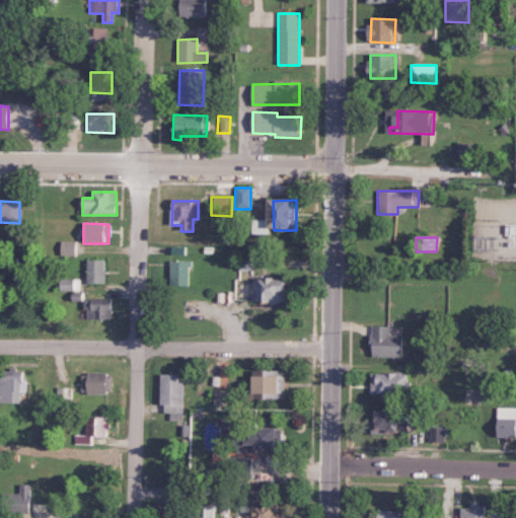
[(75,255),(75,242),(60,242),(60,255),(75,255)]
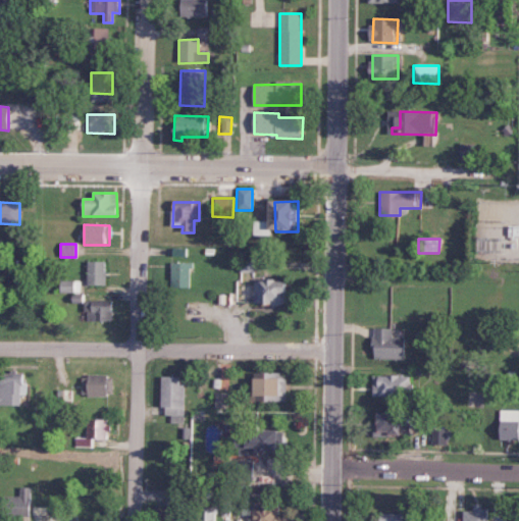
[(105,285),(105,262),(87,262),(87,285),(105,285)]
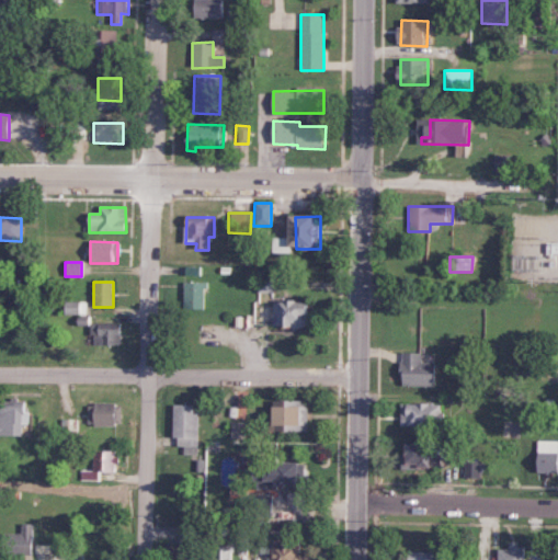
[(183,309),(205,308),(205,283),(183,283),(183,309)]
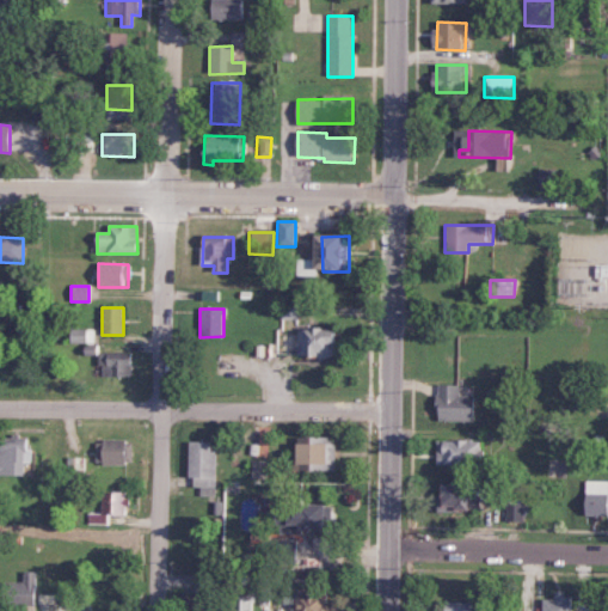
[(298,329),(299,356),(338,355),(337,342),(343,342),(342,328),(298,329)]
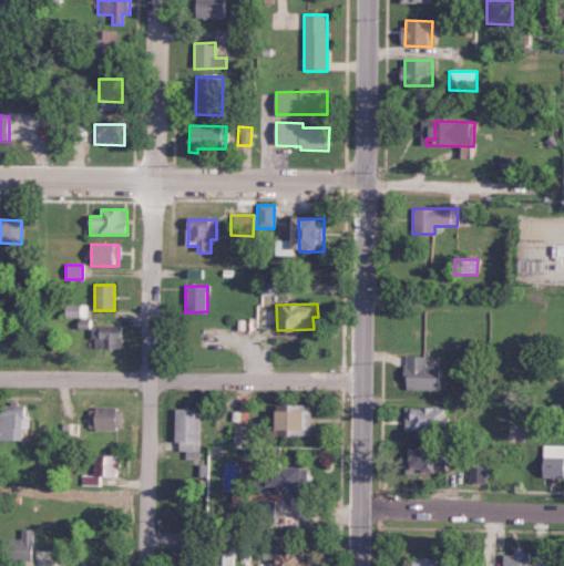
[(85,306),(64,306),(64,318),(85,319),(85,306)]
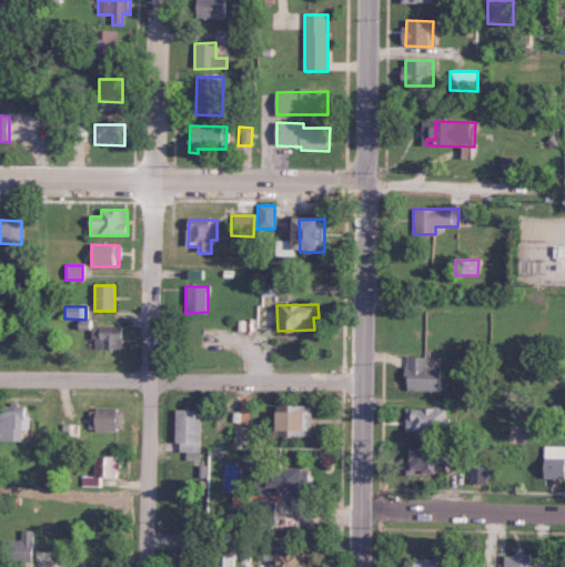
[(122,327),(91,328),(91,341),(94,341),(94,351),(123,350),(122,327)]
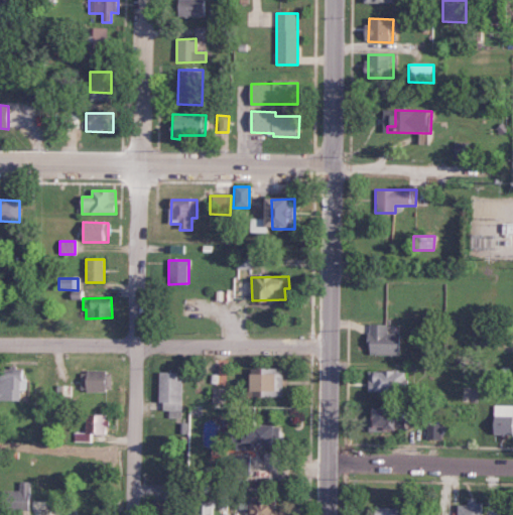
[(401,333),(387,334),(386,324),(369,325),(369,355),(401,355),(401,333)]
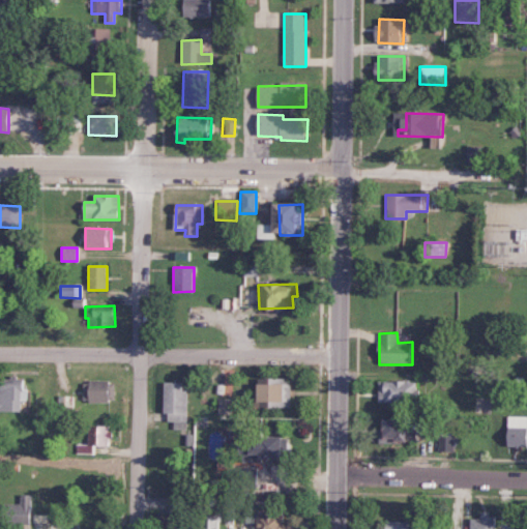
[(0,411),(20,412),(20,401),(26,401),(26,379),(0,378),(0,411)]
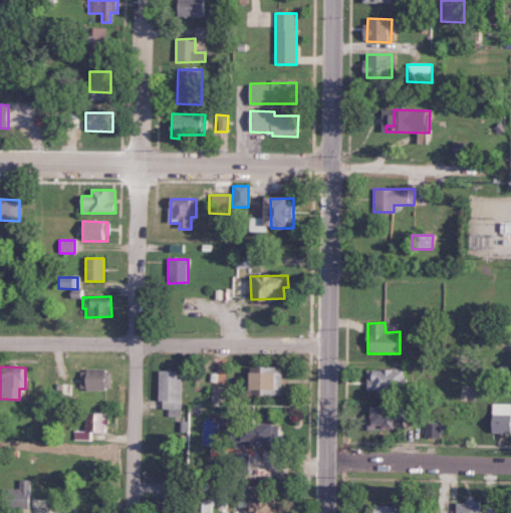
[(282,395),(281,366),(253,366),(254,396),(282,395)]
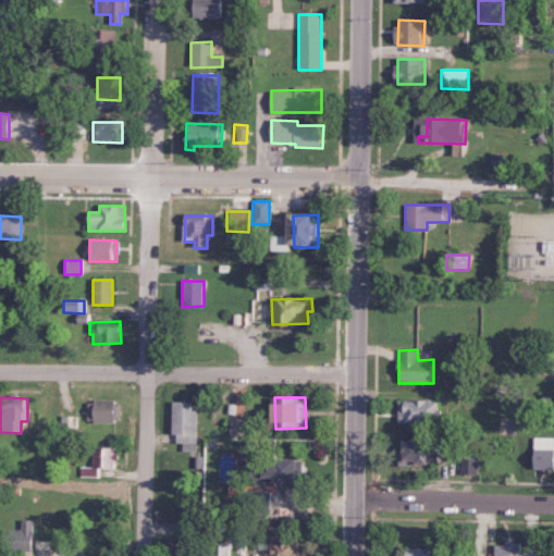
[(397,423),(438,422),(436,399),(397,400),(397,423)]
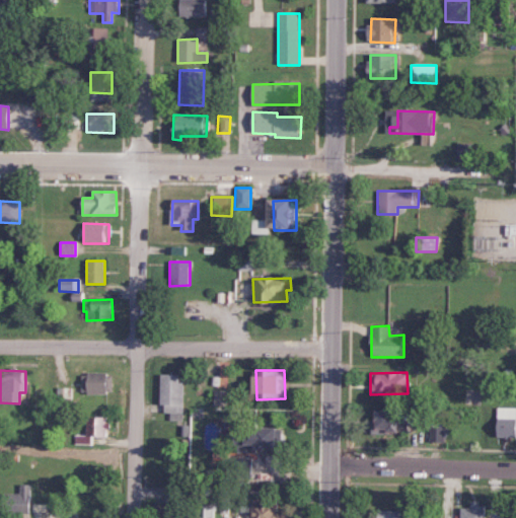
[(79,373),(79,393),(111,393),(111,374),(79,373)]
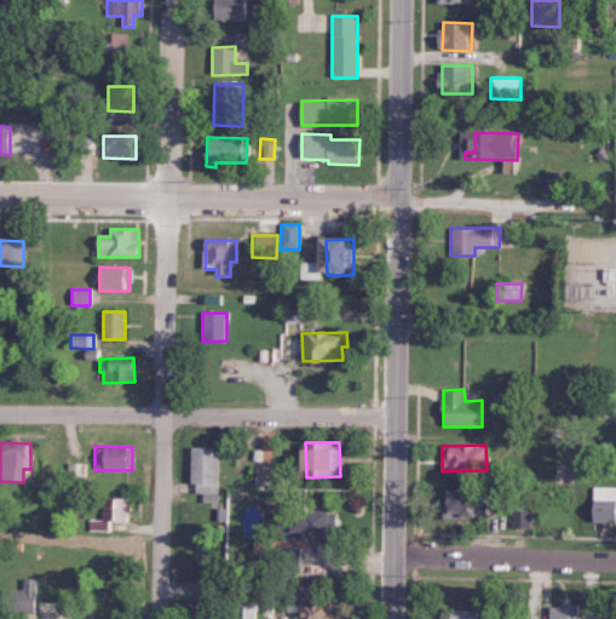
[(217,447),(191,447),(191,493),(202,493),(202,503),(216,503),(217,447)]
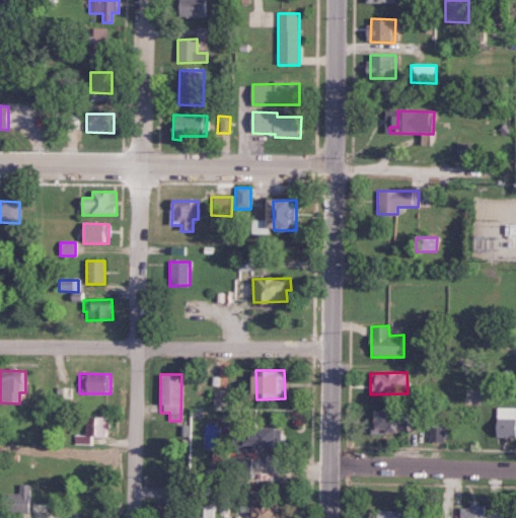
[(55,408),(69,407),(68,387),(55,387),(55,408)]
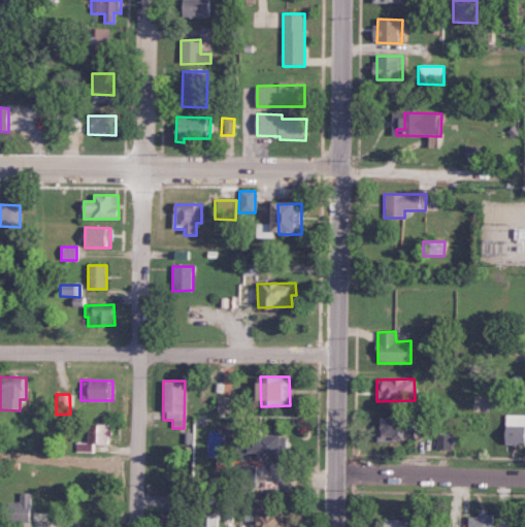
[(217,414),(231,413),(230,396),(216,397),(217,414)]
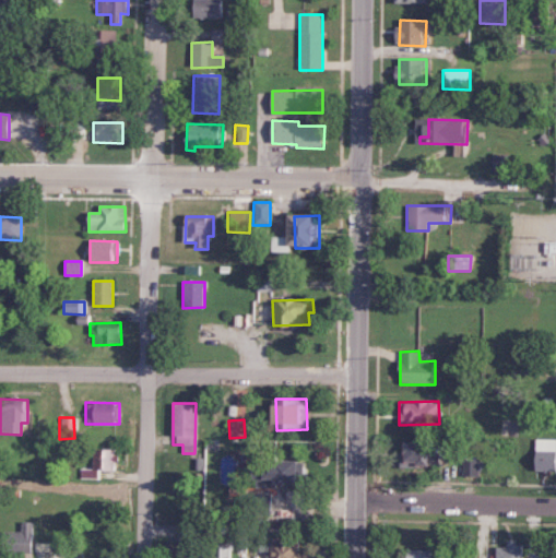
[(512,436),(512,420),(496,419),(496,436),(512,436)]
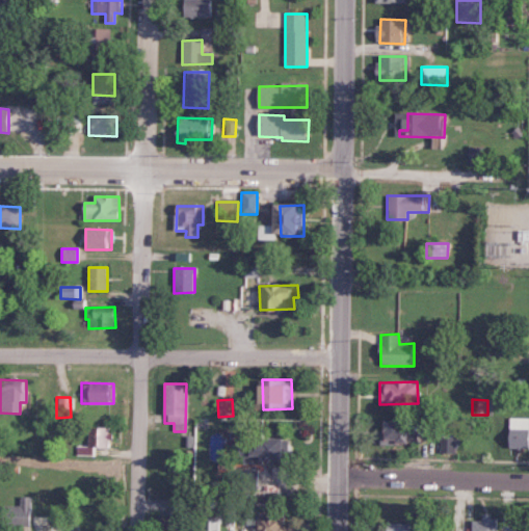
[(528,417),(507,418),(508,448),(528,447),(528,417)]
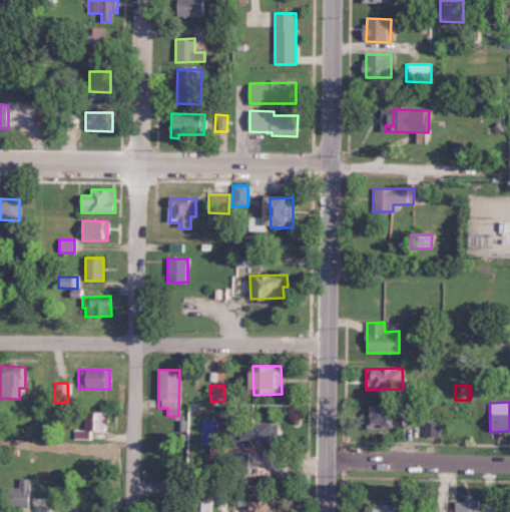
[(367,428),(402,429),(403,417),(397,416),(397,405),(368,405),(367,428)]
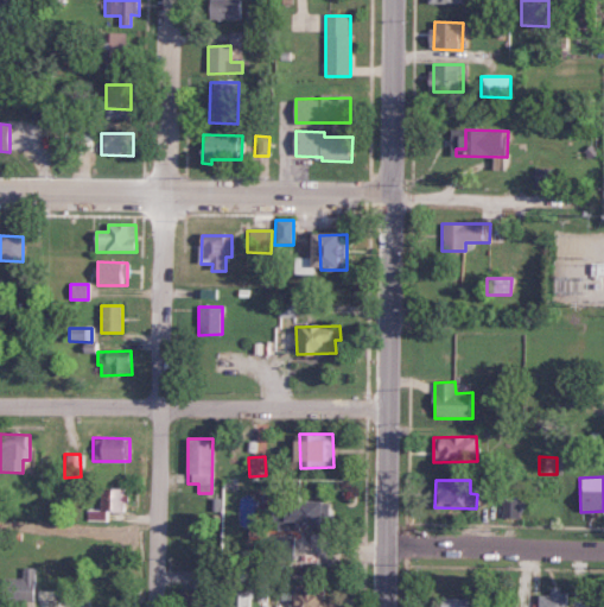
[(106,520),(106,511),(126,511),(125,489),(101,489),(101,510),(84,510),(84,520),(106,520)]
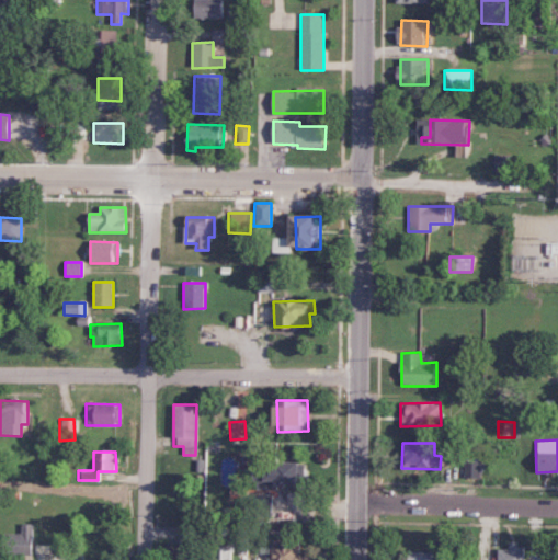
[(462,478),(478,478),(479,461),(462,460),(462,478)]
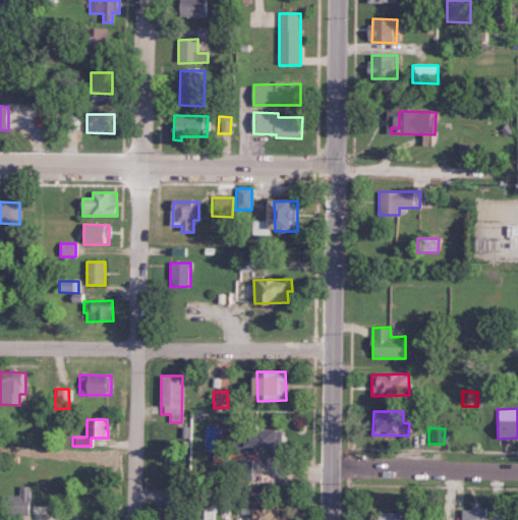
[(249,428),(248,454),(254,454),(254,450),(282,450),(282,428),(249,428)]
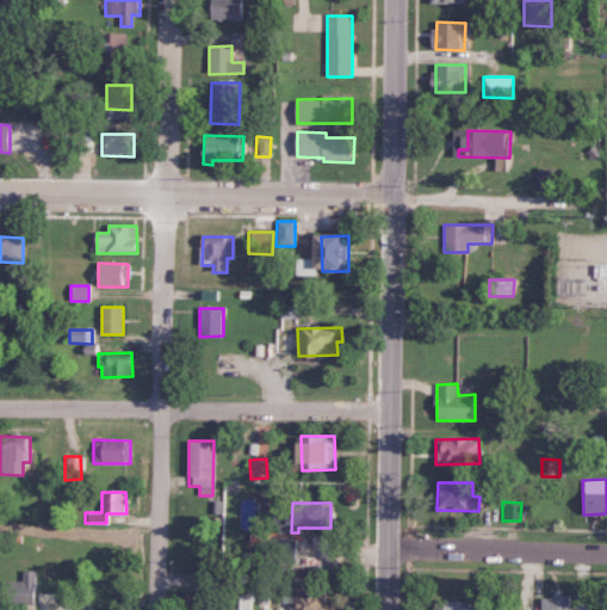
[(253,538),(265,538),(266,507),(240,507),(239,529),(253,529),(253,538)]
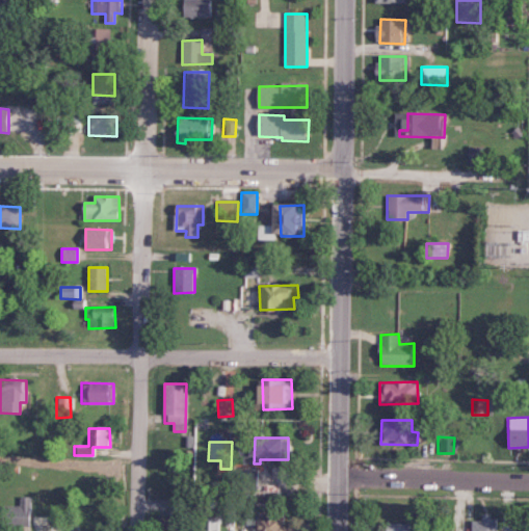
[(293,530),(293,523),(285,523),(285,514),(257,514),(257,530),(293,530)]
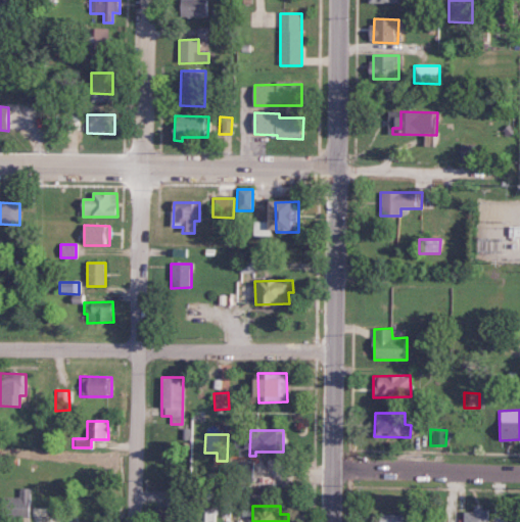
[(486,521),(487,508),(473,508),(473,512),(463,512),(463,521),(486,521)]
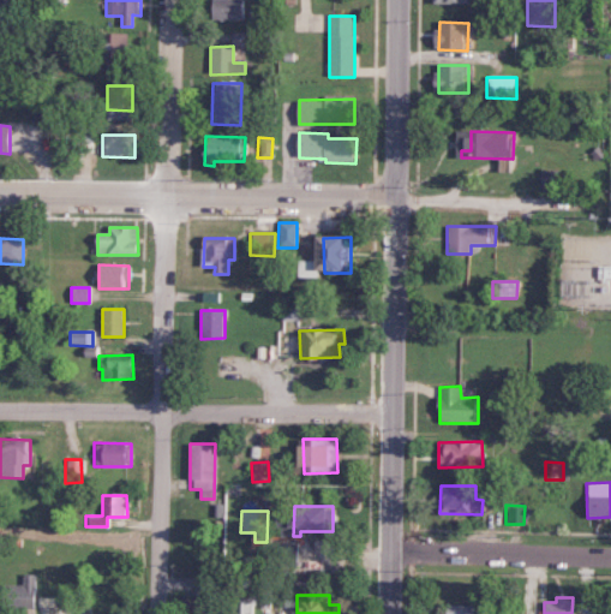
[(207,613),(208,600),(181,598),(181,613),(207,613)]
